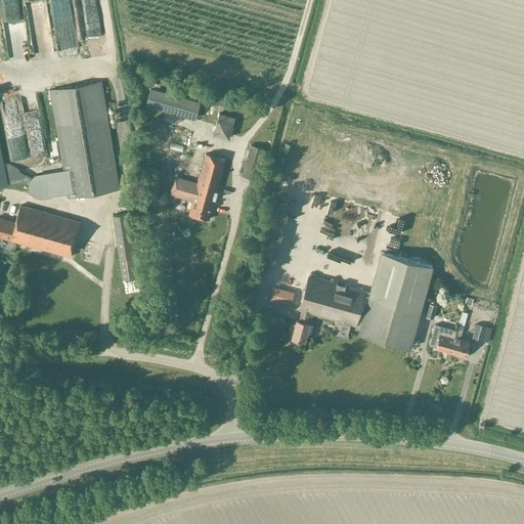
[(42,198),(67,193),(68,198),(119,188),(100,81),(49,89),(62,170),(59,170),(42,173),(41,174),(40,174),(38,174),(37,175),(36,175),(35,176),(34,176),(33,177),(32,177),(32,178),(31,178),(31,179),(30,179),(30,180),(30,181),(29,181),(29,182),(29,183),(29,184),(29,185),(29,186),(29,187),(29,188),(29,189),(29,190),(30,191),(30,192),(31,192),(31,193),(32,193),(32,194),(33,195),(34,195),(34,197),(35,197),(36,198),(37,198),(38,198),(39,198),(40,199),(41,199),(42,198)]
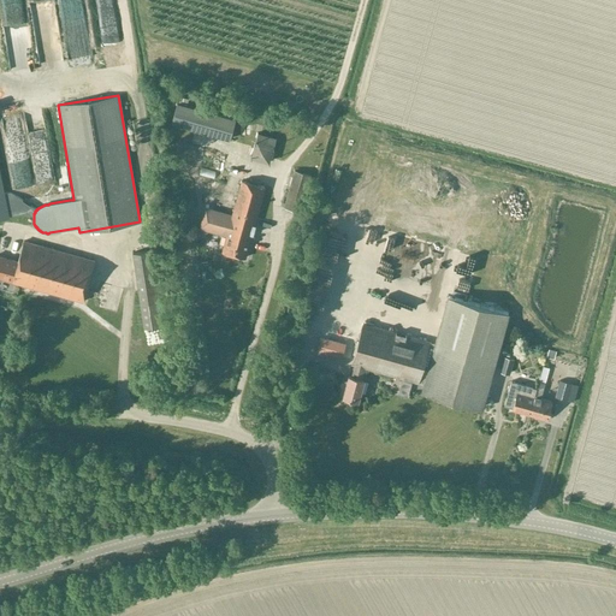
[(229,140),(235,119),(177,102),(171,123),(229,140)]
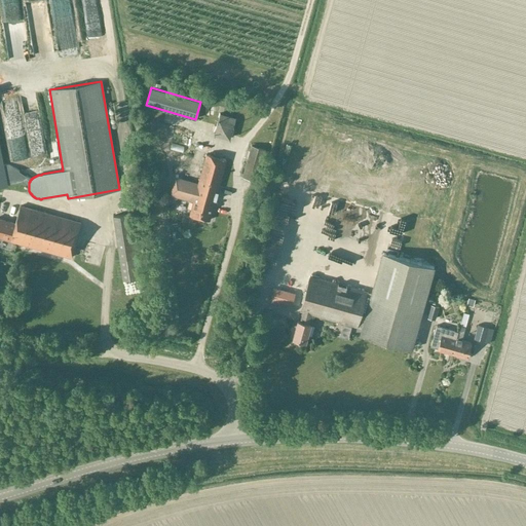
[(229,139),(233,122),(235,117),(219,113),(213,135),(229,139)]
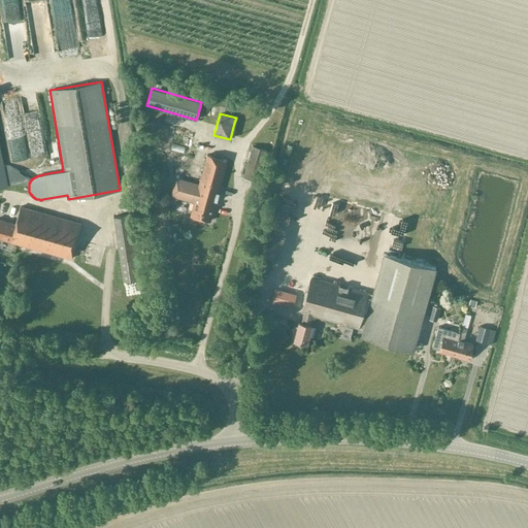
[(258,182),(266,150),(251,145),(242,177),(258,182)]
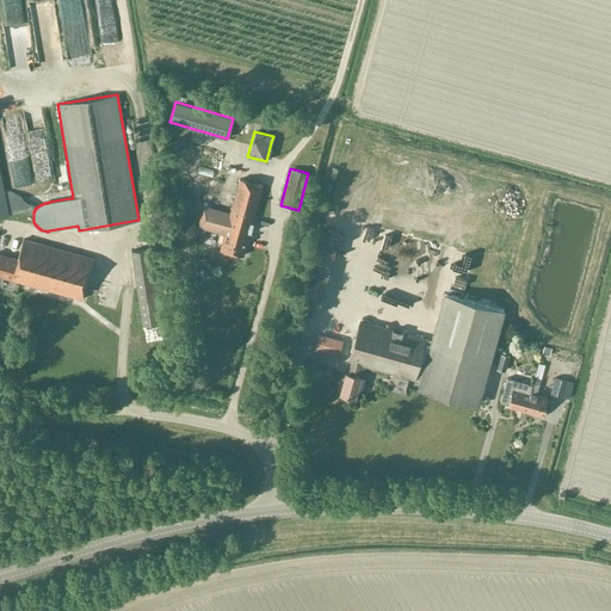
[(242,255),(261,185),(239,179),(229,213),(203,205),(197,227),(223,234),(220,250),(242,255)]
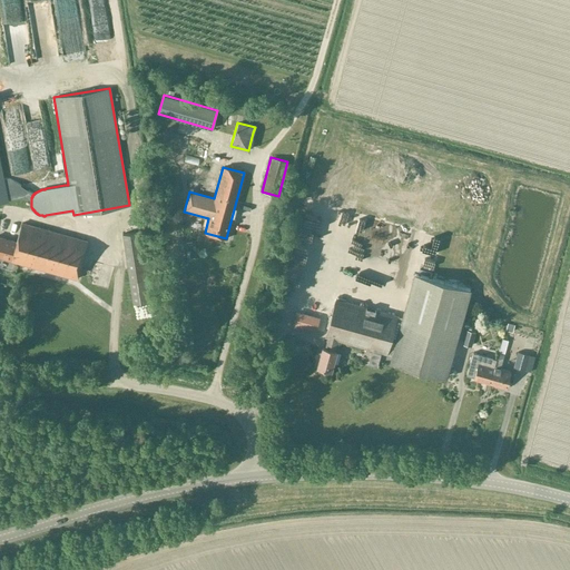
[(0,173),(0,200),(25,196),(31,199),(31,198),(31,197),(32,197),(32,196),(32,195),(33,195),(33,194),(9,177),(1,179),(0,173)]
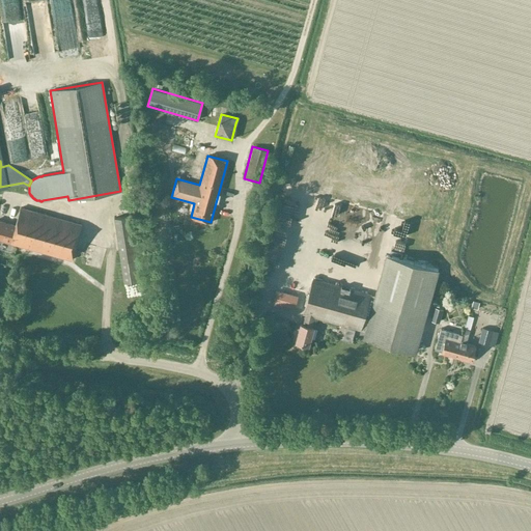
[(71,259),(80,224),(17,207),(11,226),(0,222),(0,238),(8,241),(7,242),(71,259)]
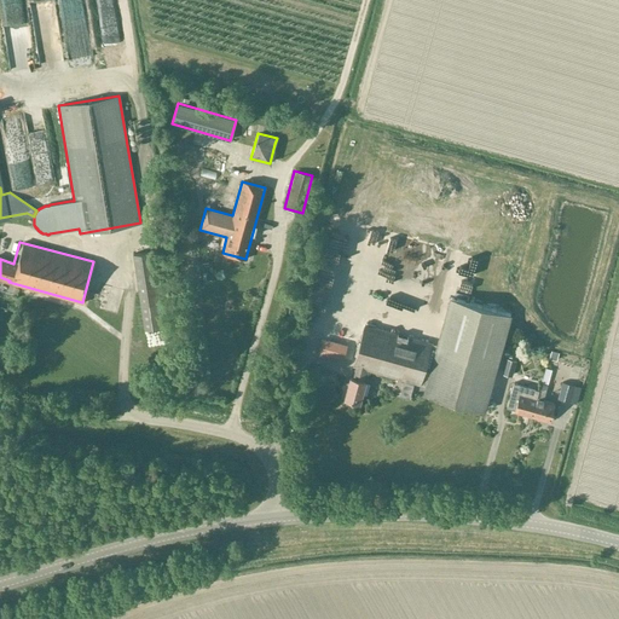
[(143,329),(168,325),(157,252),(132,255),(143,329)]
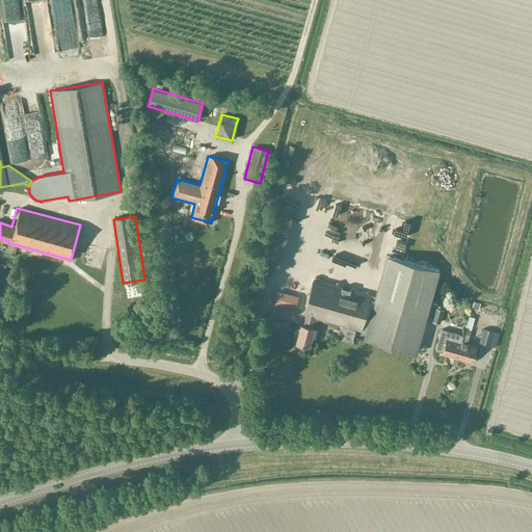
[(314,317),(366,331),(365,337),(416,351),(437,268),(387,255),(375,296),(313,280),(303,314),(306,315),(302,325),(300,324),(295,343),(309,346),(314,327),(312,327),(314,317)]
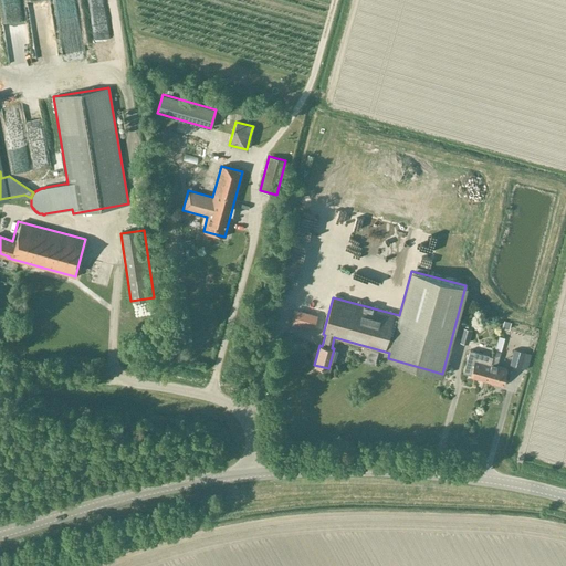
[(496,366),(500,352),(502,344),(496,342),(492,356),(485,380),(501,385),(506,368),(496,366)]
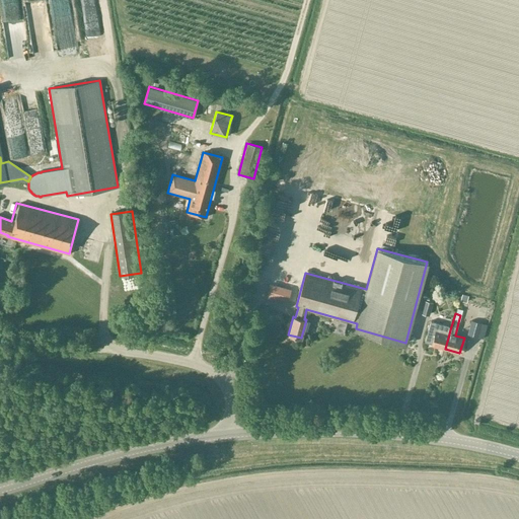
[(445,349),(451,326),(430,320),(424,342),(431,344),(431,345),(445,349)]
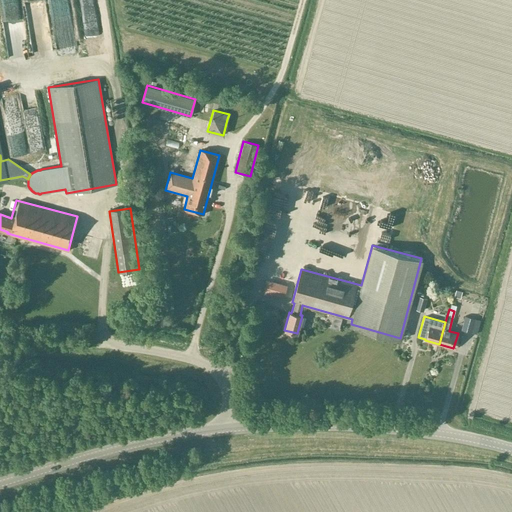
[(465,316),(461,330),(471,333),(472,331),(476,332),(480,320),(465,316)]
